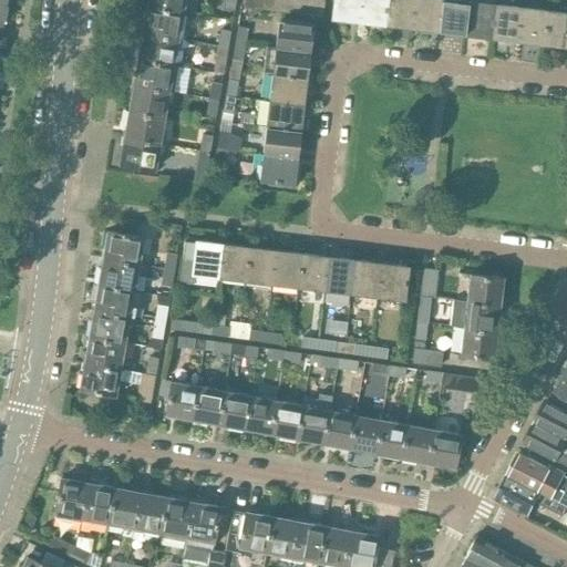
[(147,0),(146,7),(182,12),(183,0),(147,0)]
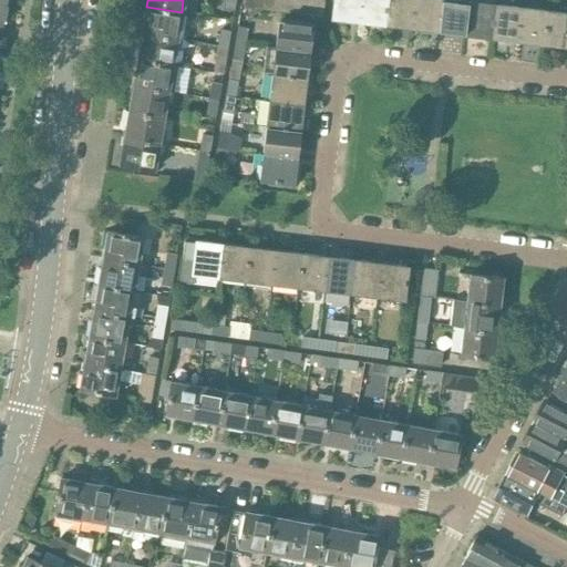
[(235,0),(225,0),(224,9),(234,11),(235,0)]
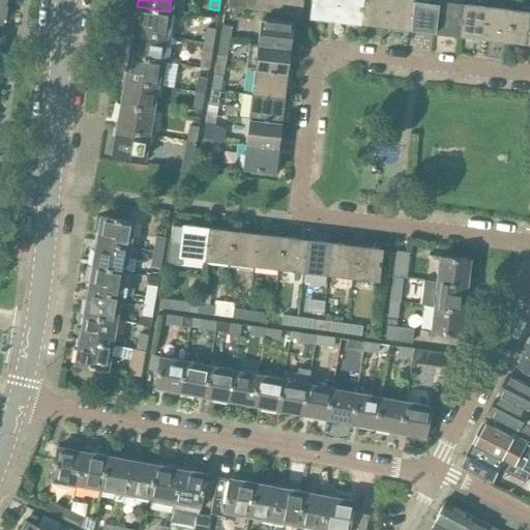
[(239,8),(240,0),(228,0),(228,7),(239,8)]
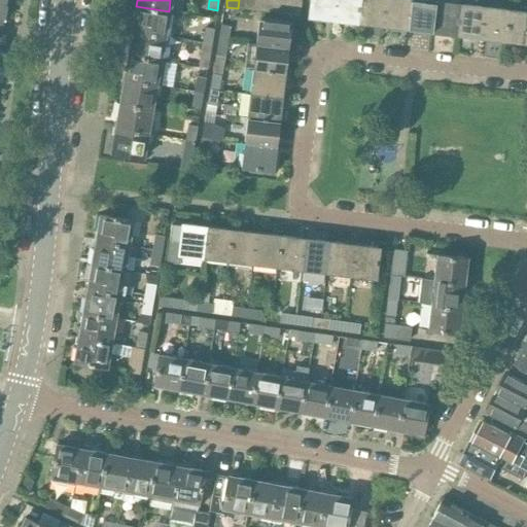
[(239,0),(238,8),(250,10),(251,0),(239,0)]
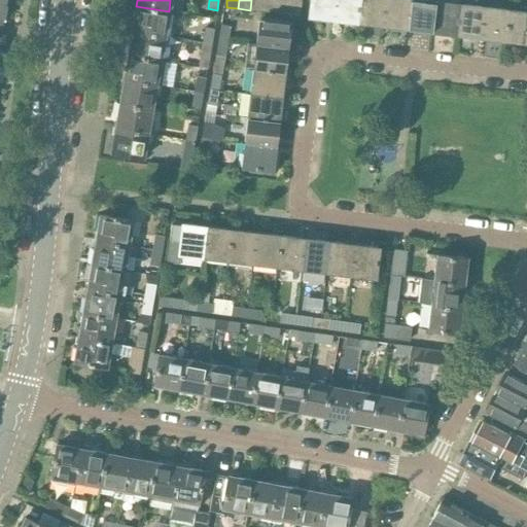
[(262,11),(264,0),(251,0),(250,10),(262,11)]
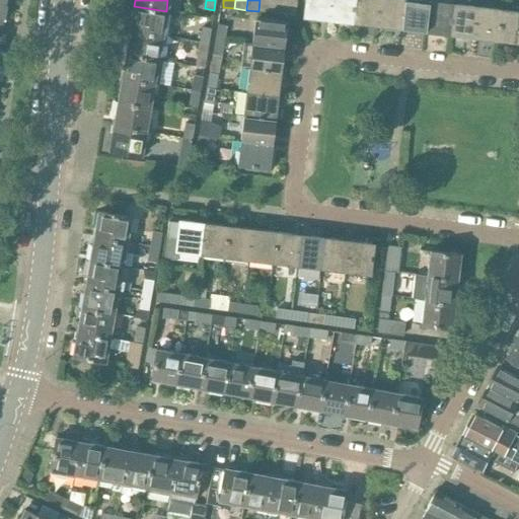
[(260,0),(258,11),(271,13),(272,0),(260,0)]
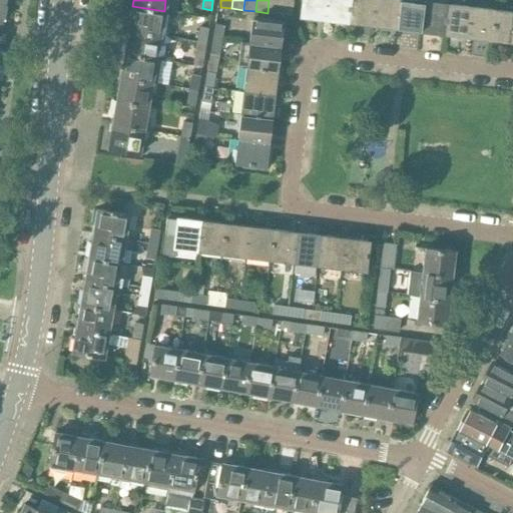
[(269,0),(268,13),(280,14),(281,0),(269,0)]
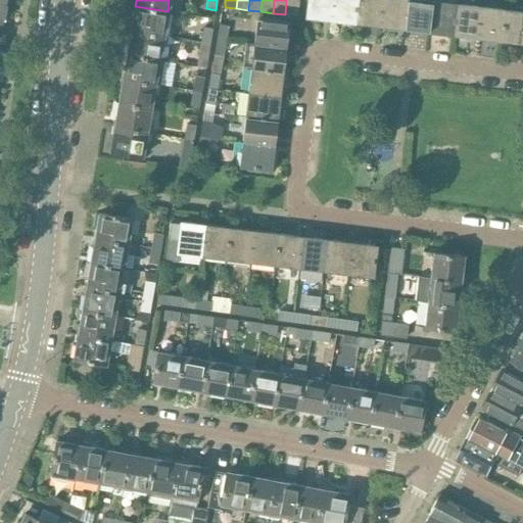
[(286,0),(285,14),(297,16),(298,0),(286,0)]
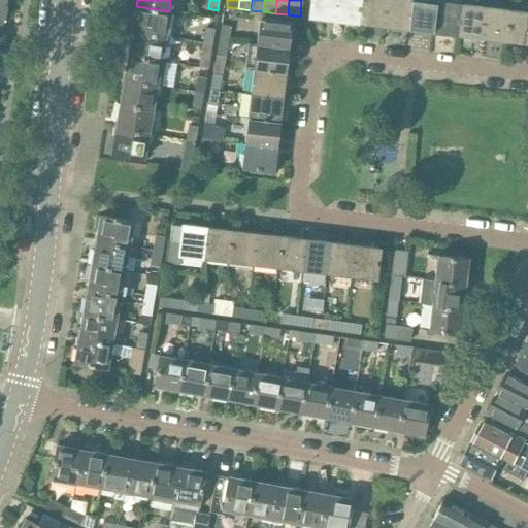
[(309,0),(308,17),(333,20),(335,0),(309,0)]
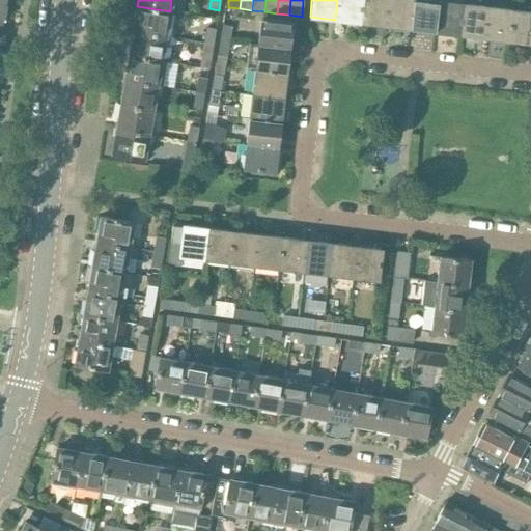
[(337,0),(335,20),(360,23),(362,0),(337,0)]
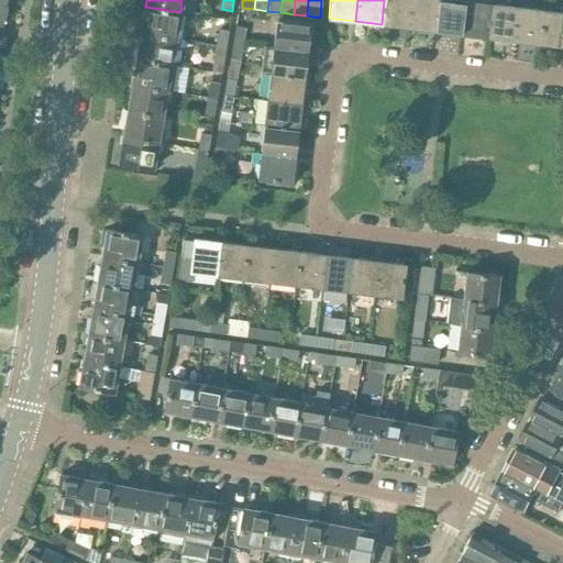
[(384,0),(382,24),(408,28),(411,0),(384,0)]
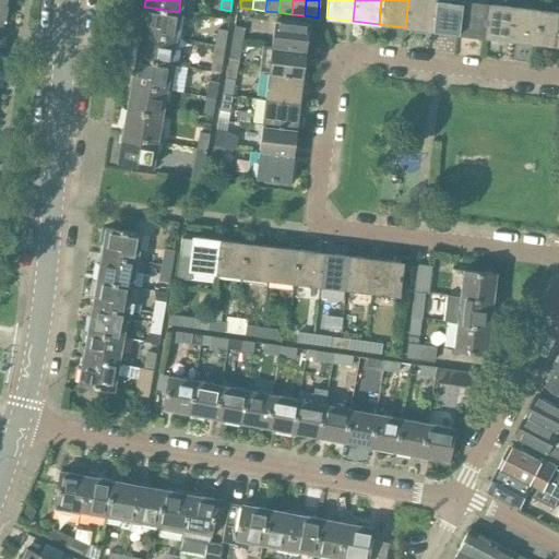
[(408,0),(405,27),(431,31),(435,0),(408,0)]
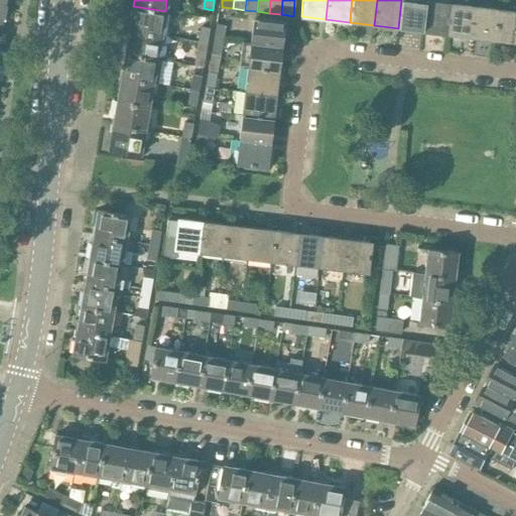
[(401,0),(398,28),(422,31),(425,0),(422,0),(401,0)]
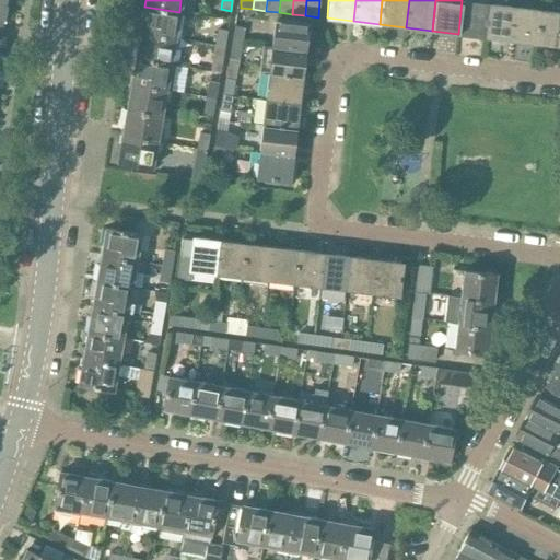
[(458,34),(485,37),(489,3),(473,2),(473,0),(462,0),(458,34)]
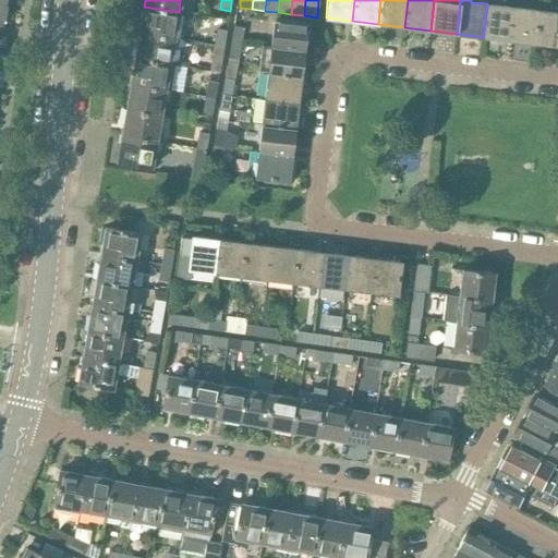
[(483,37),(509,40),(512,7),(487,3),(483,37)]
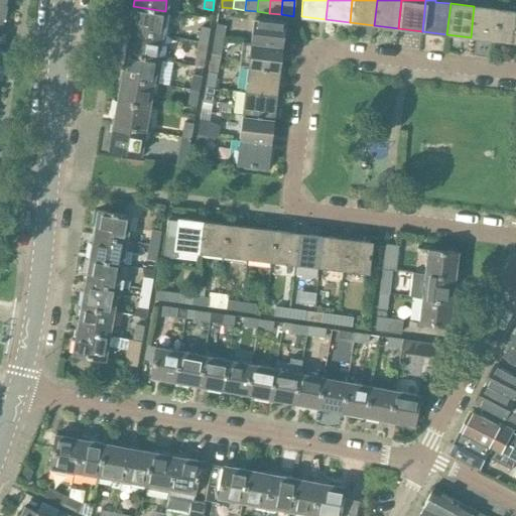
[(133,6),(129,30),(165,36),(167,26),(162,25),(165,11),(133,6)]
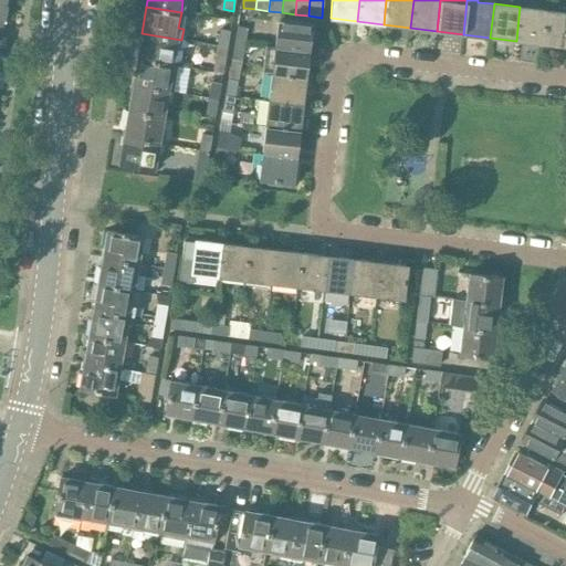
[(516,41),(543,44),(546,10),(520,7),(516,41)]
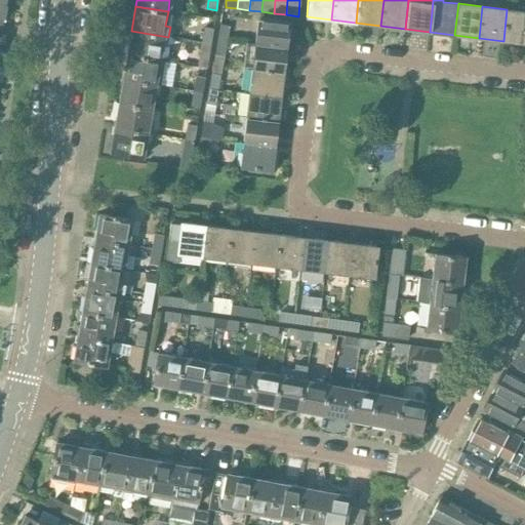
[(503,41),(524,43),(524,11),(507,9),(503,41)]
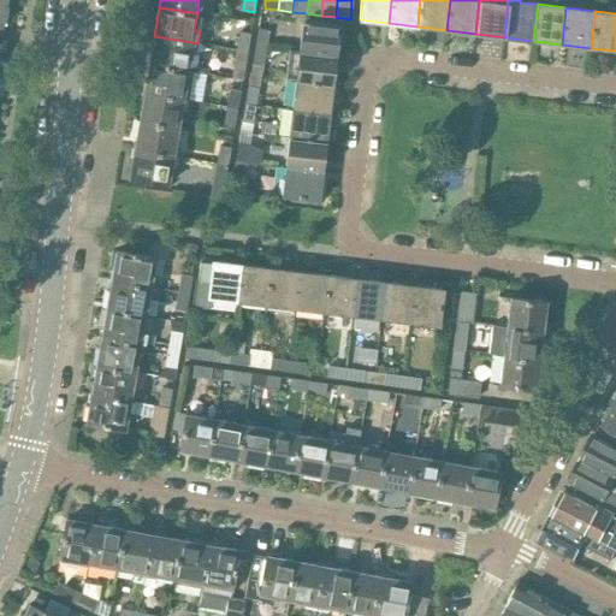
[(300,52),(335,55),(338,27),(303,22),(300,52)]
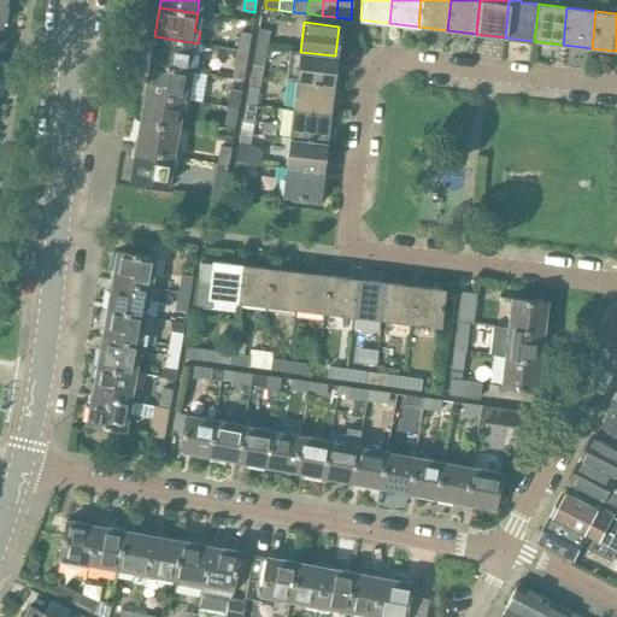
[(256,46),(266,47),(269,31),(259,30),(256,46)]
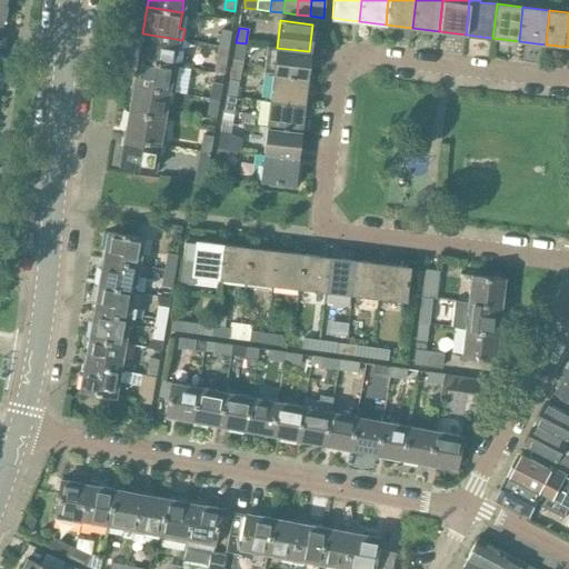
[(218,46),(228,48),(230,32),(220,30),(218,46)]
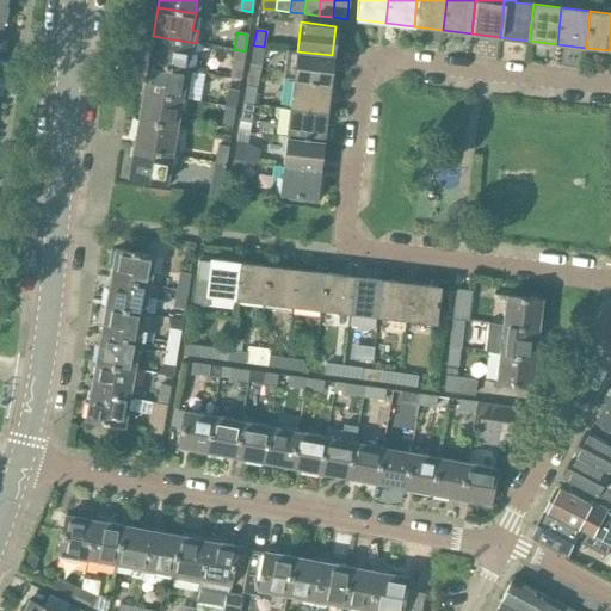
[(153,36),(148,63),(186,69),(189,54),(193,55),(196,43),(153,36)]
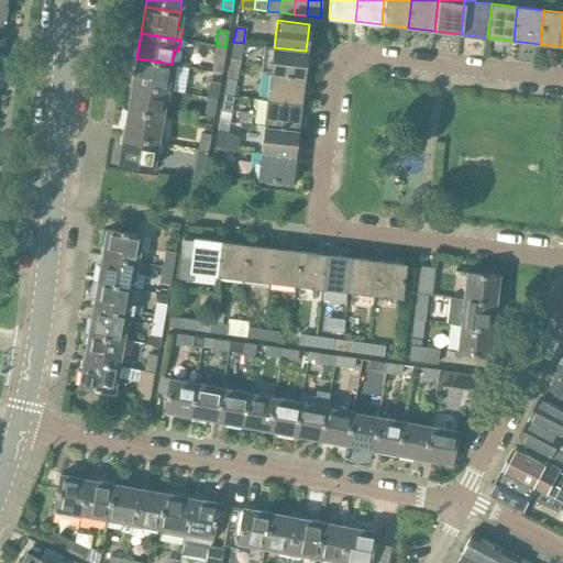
[(243,43),(233,42),(231,59),(240,61),(243,43)]
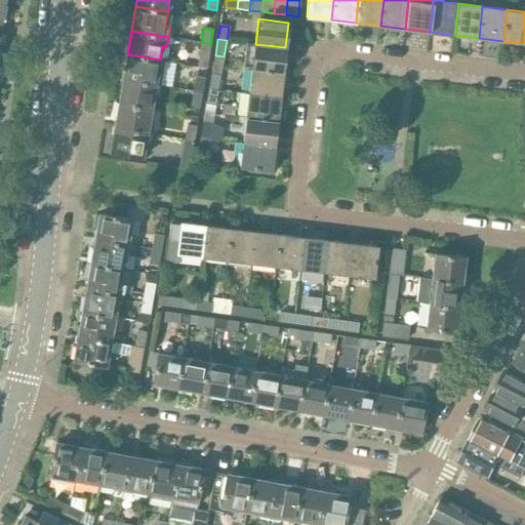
[(210,44),(201,42),(198,56),(207,58),(210,44)]
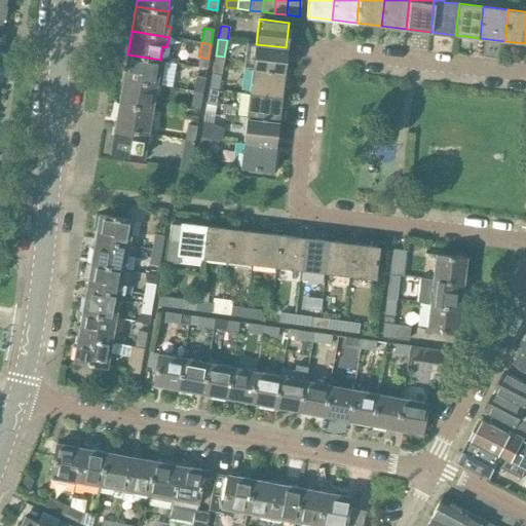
[(283,72),(286,47),(256,44),(248,43),(245,67),(253,68),(283,72)]
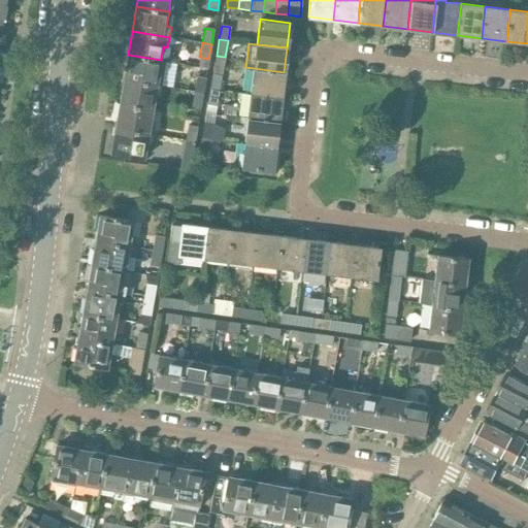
[(128,55),(124,79),(160,86),(162,75),(158,74),(161,60),(128,55)]
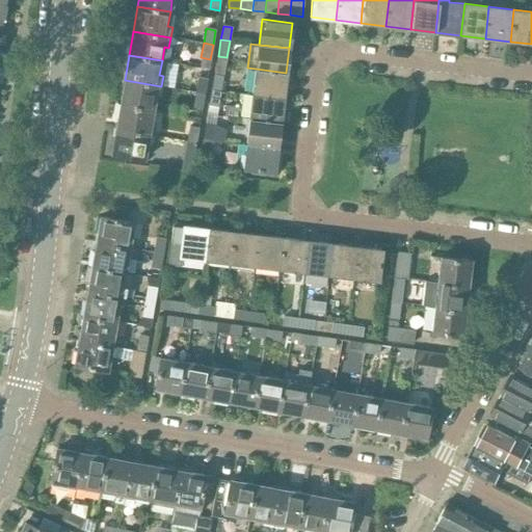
[(284,98),(286,73),(256,69),(253,94),(284,98)]
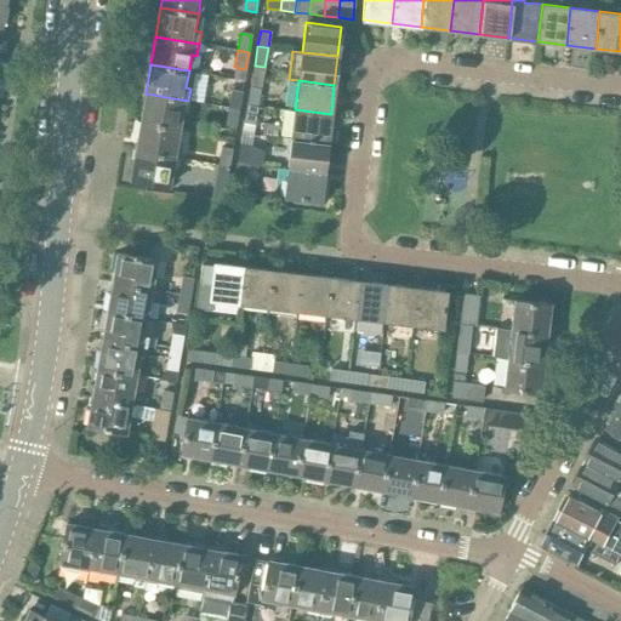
[(248,104),(258,107),(258,106),(278,109),(279,98),(260,95),(261,90),(250,89),(248,104)]
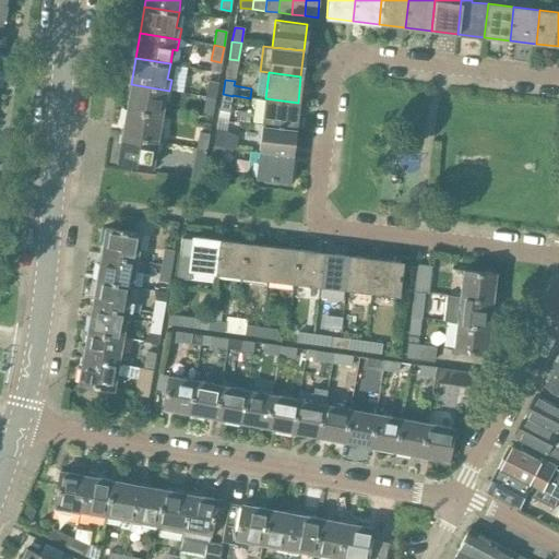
[(205,96),(215,98),(217,82),(207,81),(205,96)]
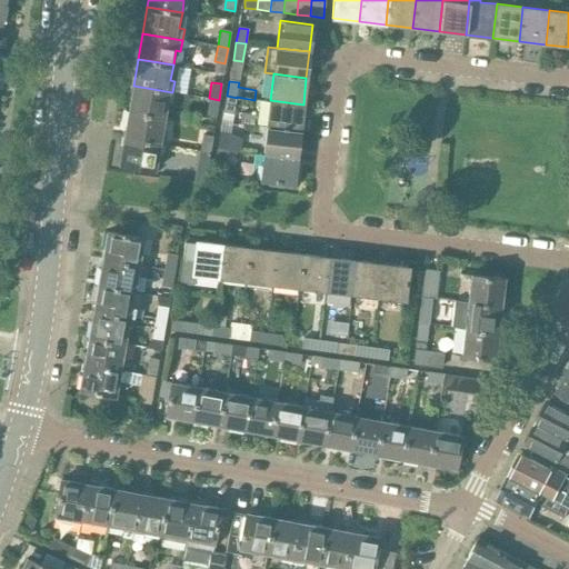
[(133,86),(129,111),(163,118),(167,102),(171,103),(172,92),(133,86)]
